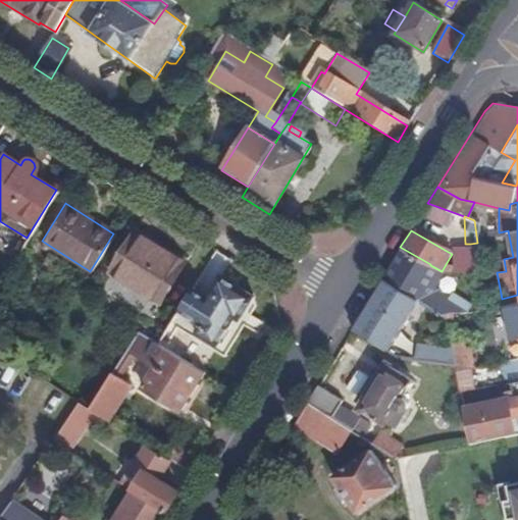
[(109,270),(158,302),(183,264),(148,242),(145,244),(131,236),(109,270)]
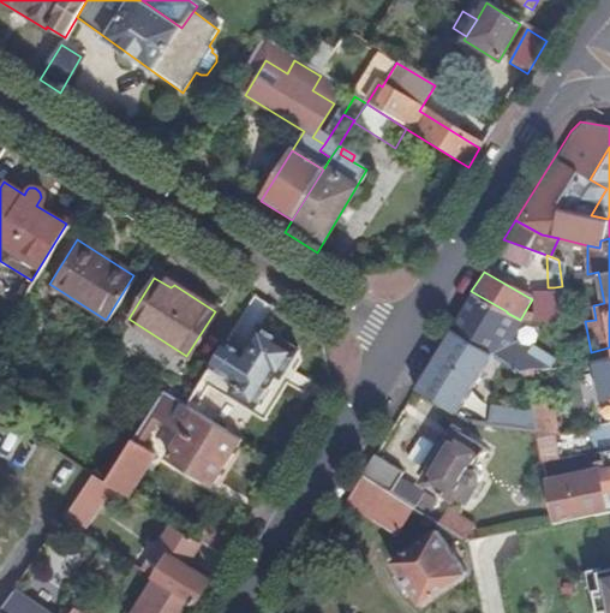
[(554,287),(555,319),(564,316),(562,286),(554,287)]
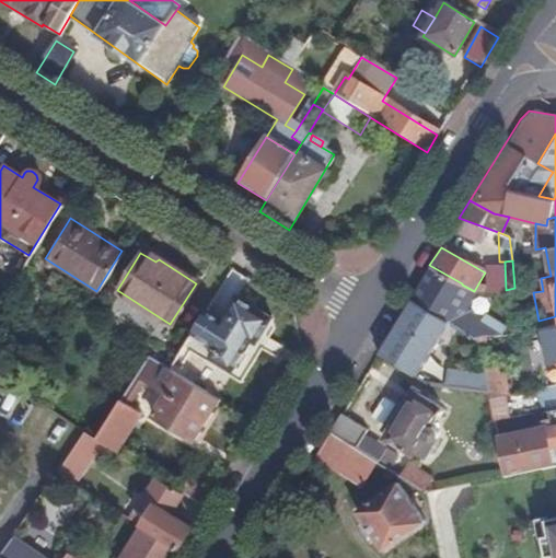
[(409,298),(448,321),(472,336),(474,330),(477,324),(449,306),(462,285),(462,283),(429,265),(419,280),(409,298)]
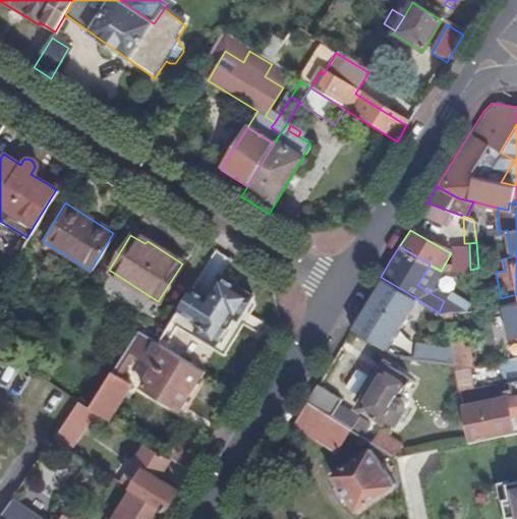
[(205,297),(190,288),(176,309),(198,325),(193,333),(214,345),(215,343),(222,343),(229,331),(227,324),(236,309),(240,312),(250,296),(218,276),(205,297)]
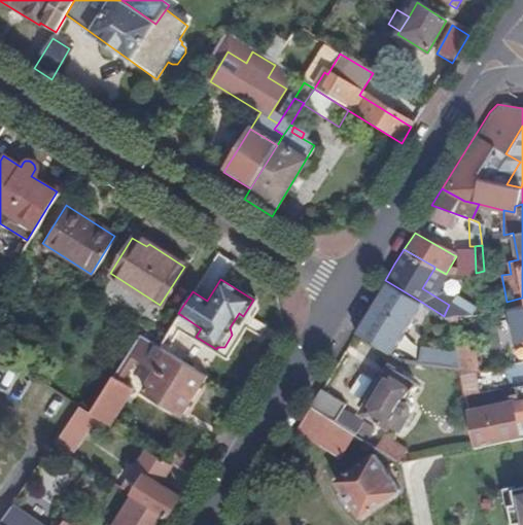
[(371,303),(354,331),(388,352),(421,302),(385,280),(371,303)]
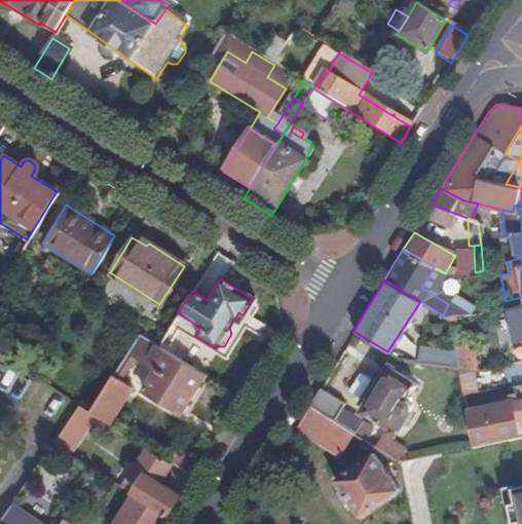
[(521,339),(521,302),(507,305),(514,341),(521,339)]
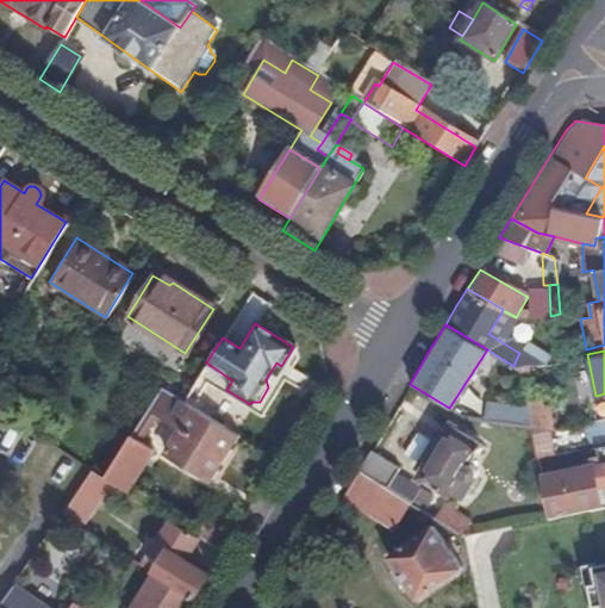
[(513,366),(518,370),(525,367),(523,359),(516,360),(513,366)]
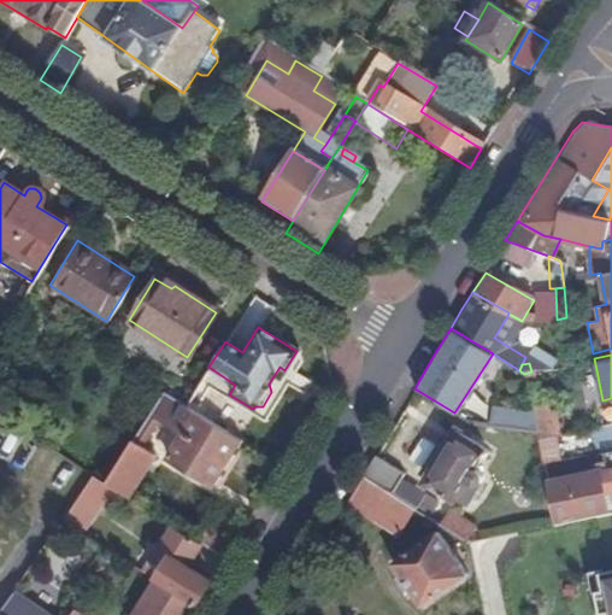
[(213,486),(240,443),(184,408),(160,394),(104,485),(109,488),(125,499),(152,456),(137,446),(154,417),(180,432),(164,457),(213,486)]
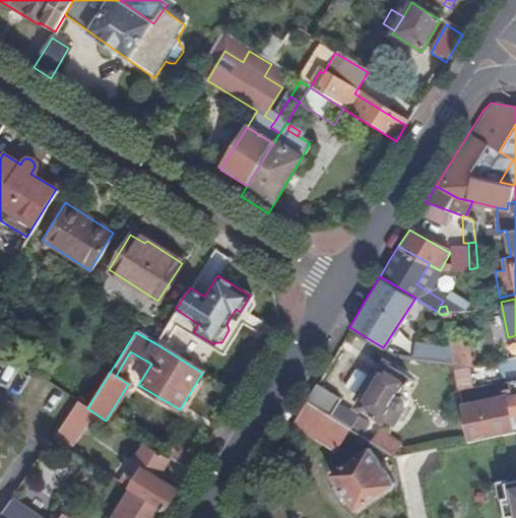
[(515,355),(468,366),(462,337),(447,340),(451,362),(456,388),(475,385),(501,381),(515,378),(515,355)]
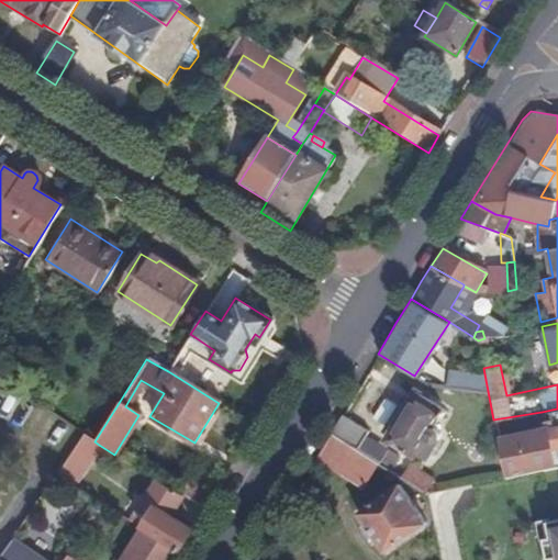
[(404,415),(394,410),(382,430),(390,435),(389,438),(423,460),(438,436),(437,430),(431,426),(442,409),(416,393),(408,407),(404,415)]
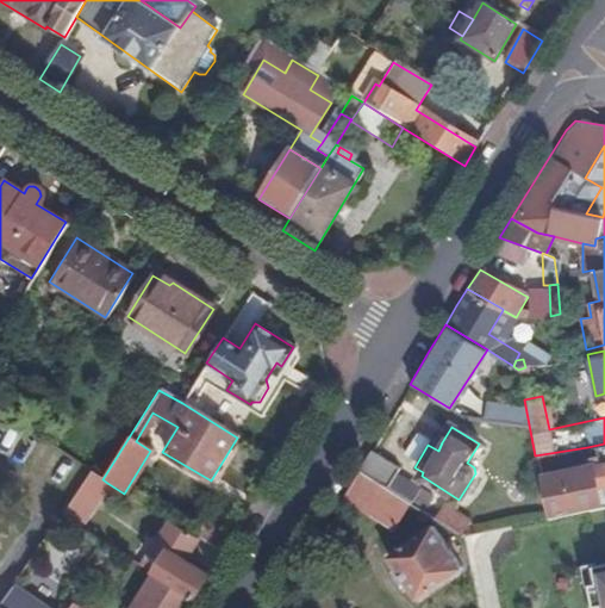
[(434,436),(428,445),(438,451),(442,442),(434,436)]
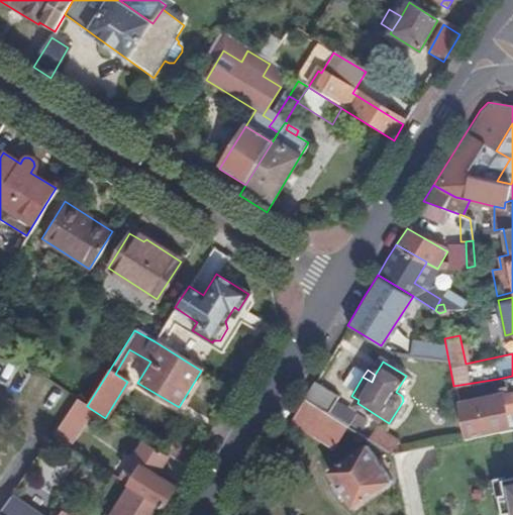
[(473,383),(477,399),(502,394),(498,379),(473,383)]
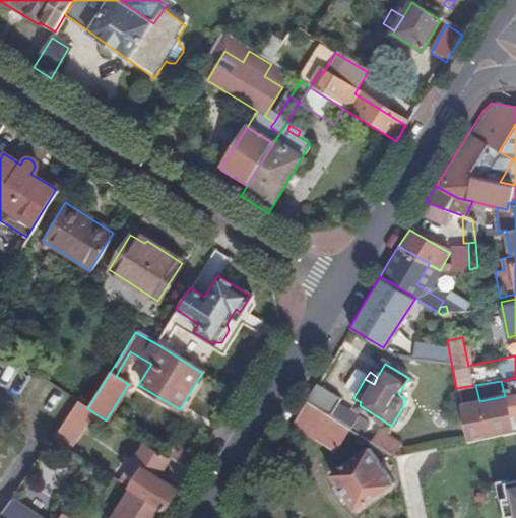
[(305,400),(346,426),(349,428),(357,416),(336,403),(338,398),(315,383),(305,400)]
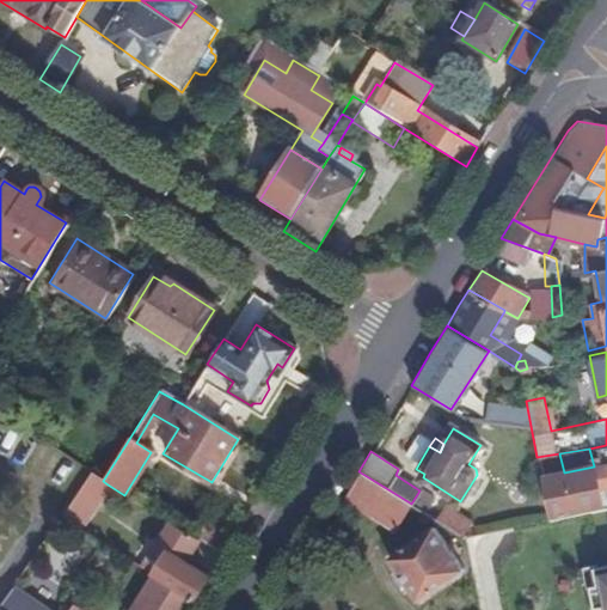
[(549,518),(606,506),(606,463),(594,467),(564,473),(541,477),(549,518)]
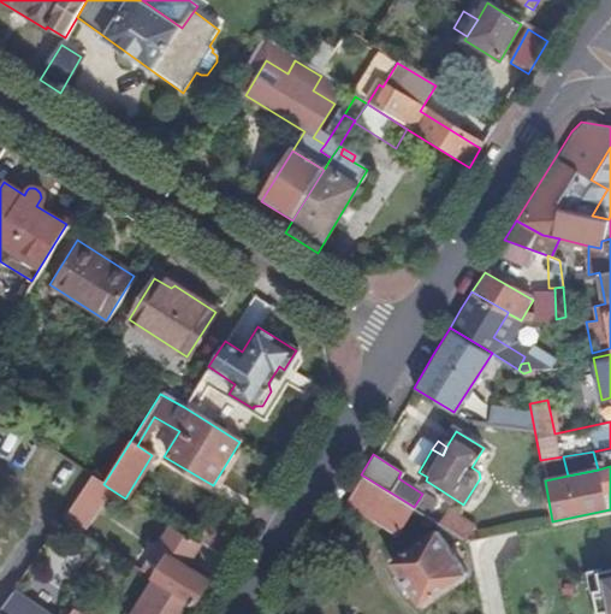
[(361,474),(344,501),(395,532),(410,505),(361,474)]
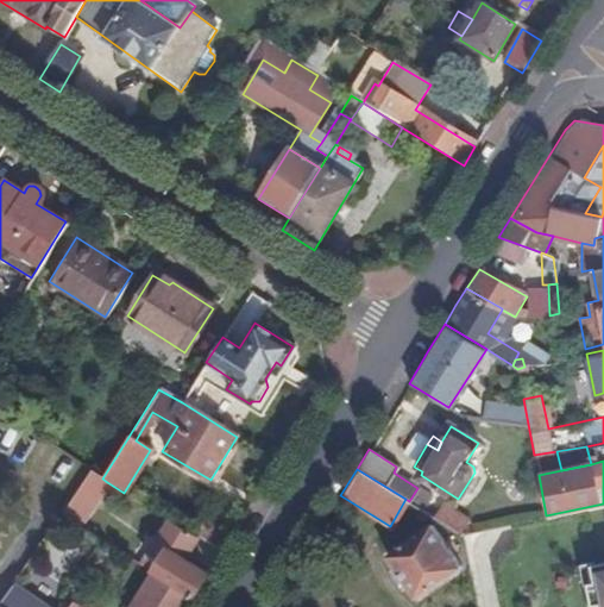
[(102,479),(89,470),(58,517),(76,529),(107,482),(102,479)]
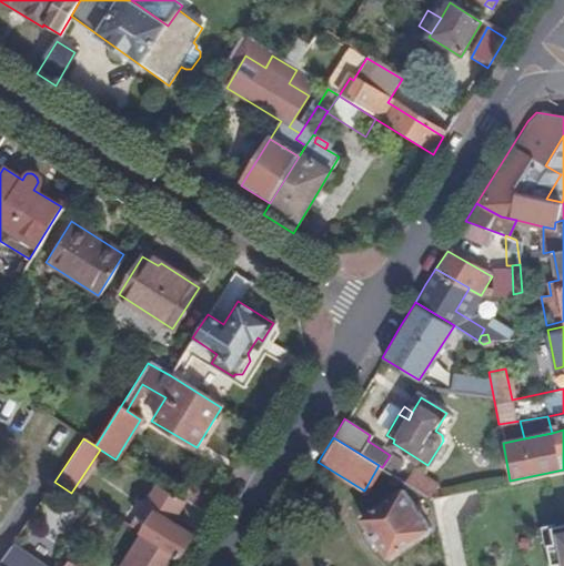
[(390,455),(382,467),(393,474),(401,462),(390,455)]
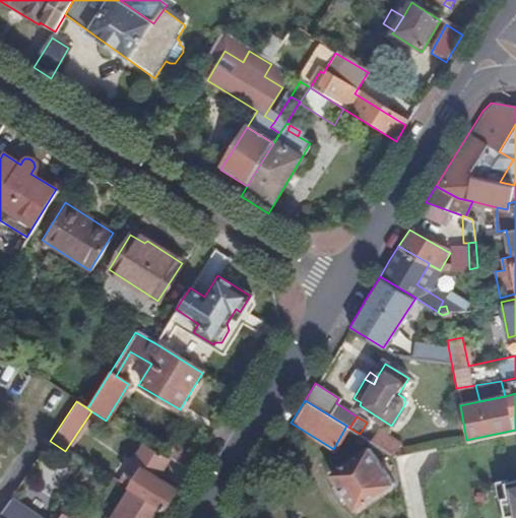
[(371,441),(393,454),(399,443),(377,431),(371,441)]
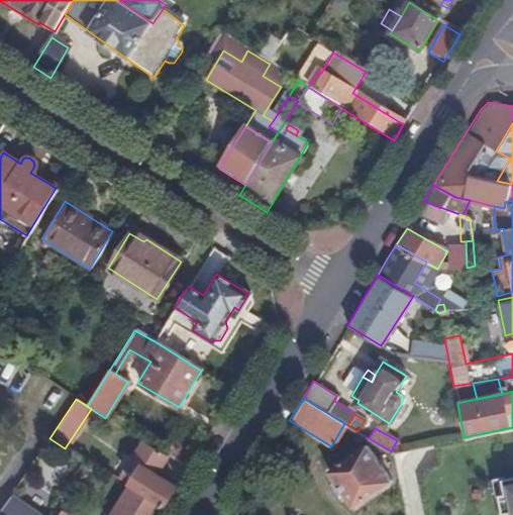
[(187,469),(195,455),(170,439),(162,452),(166,455),(187,469)]
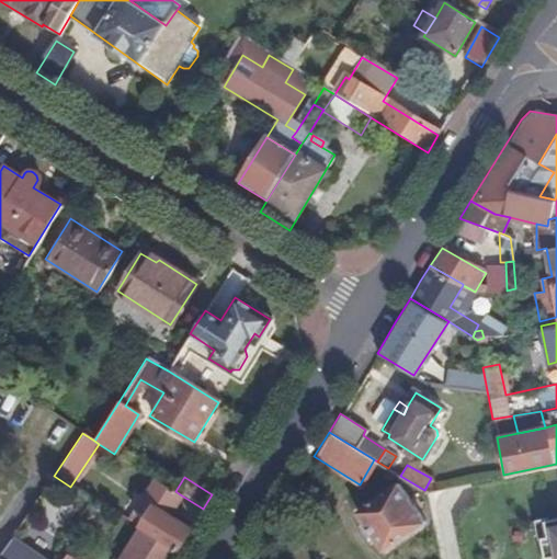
[(180,494),(175,491),(156,479),(140,505),(150,511),(139,528),(178,550),(190,531),(167,516),(180,494)]
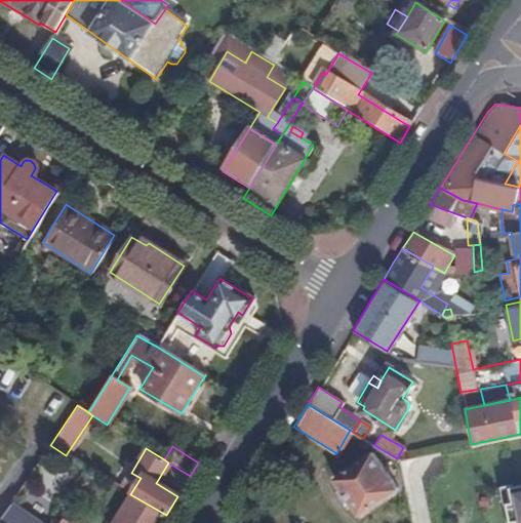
[(371,451),(332,478),(357,514),(396,486),(371,451)]
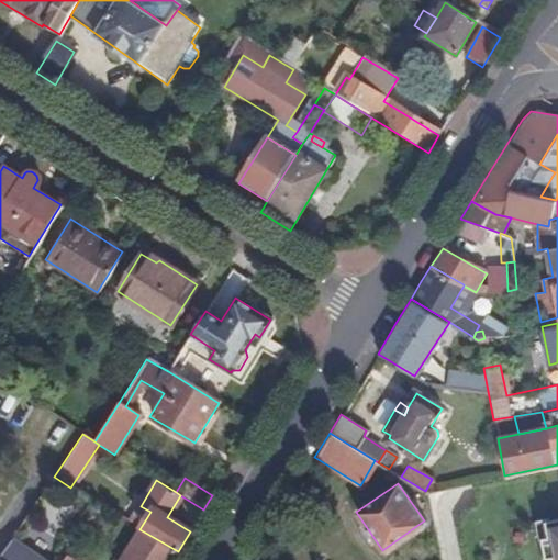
[(557,559),(557,516),(545,519),(548,535),(542,536),(545,557),(553,556),(553,559),(557,559)]
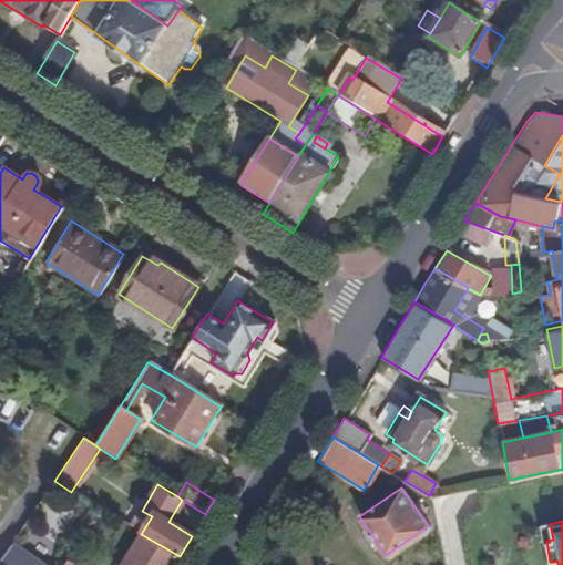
[(173,564),(180,556),(141,534),(122,564),(173,564)]
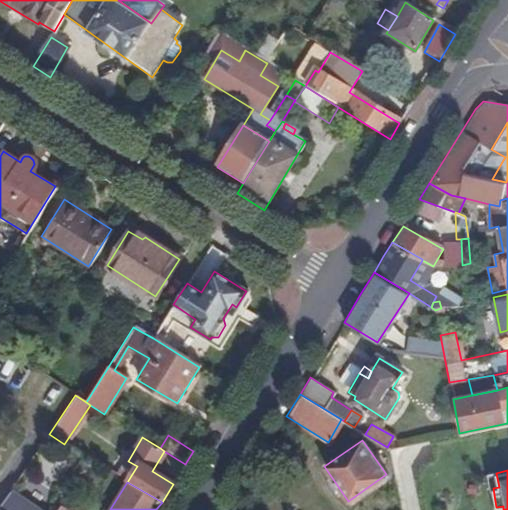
[(43,509),(12,489),(0,505),(0,509),(43,509)]
